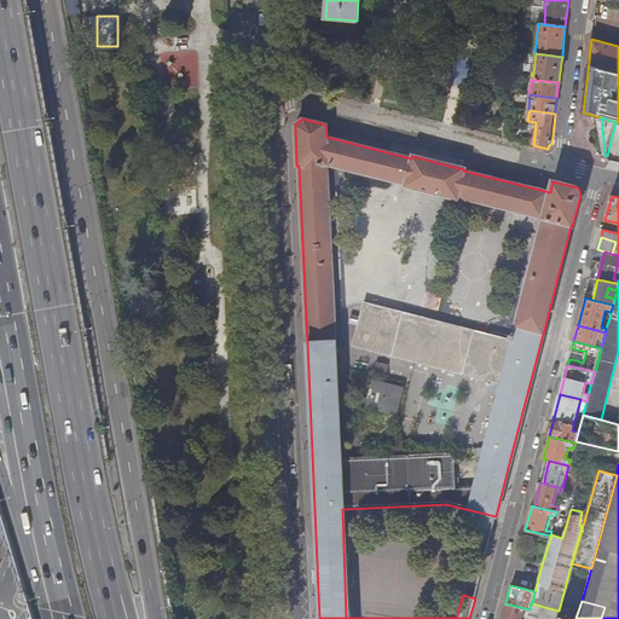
[(530,609),(526,618),(539,618),(544,607),(532,603),(531,602),(530,609)]
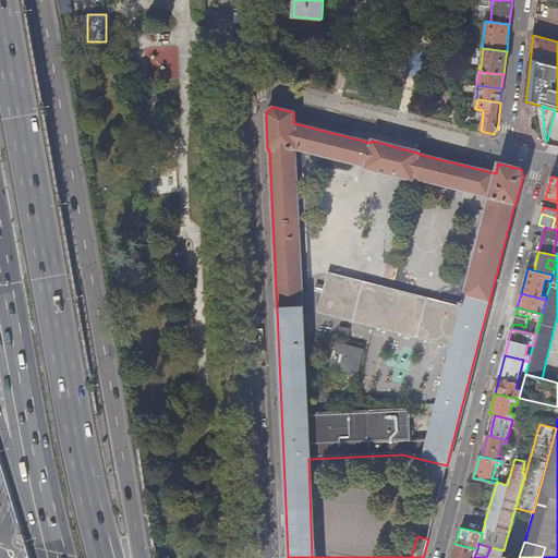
[(474,557),(477,549),(456,544),(451,557),(474,557)]
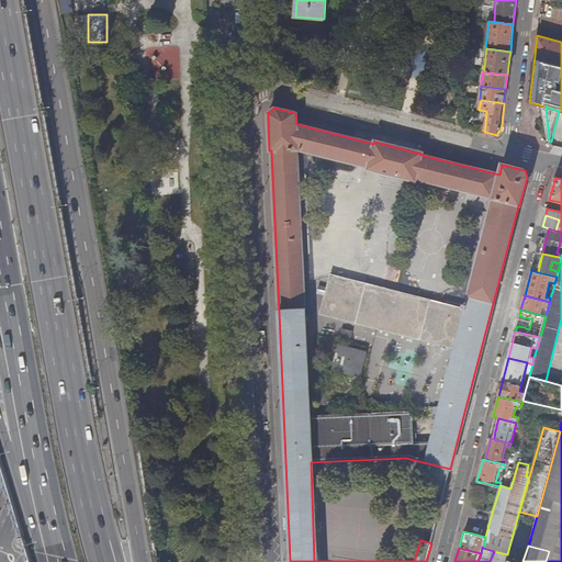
[(505,561),(506,559),(508,554),(507,554),(494,551),(490,561),(505,561)]
